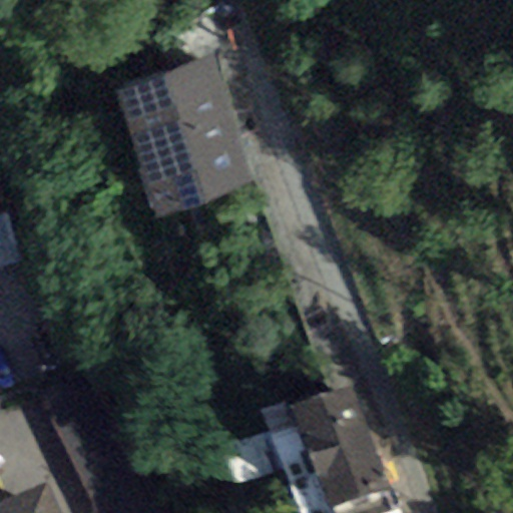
[(253,184),(212,57),(114,89),(155,216),(253,184)]
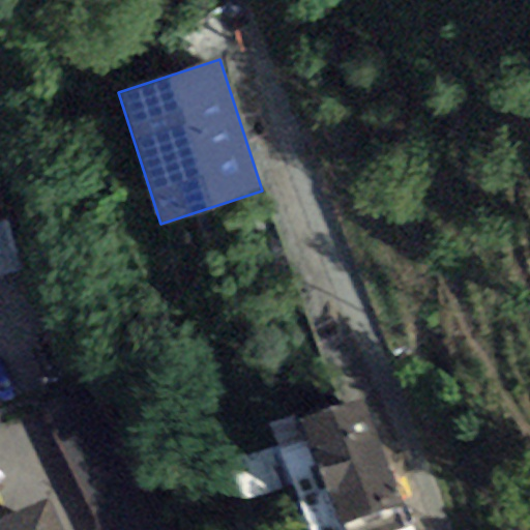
[(0,274),(23,270),(13,219),(0,222),(0,274)]
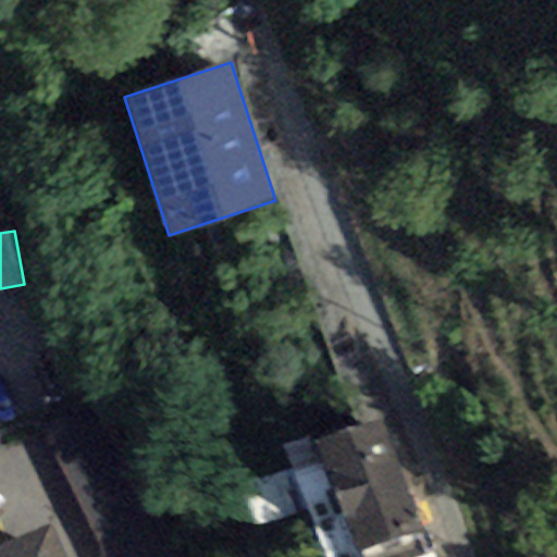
[(429,556),(384,423),(322,444),(359,556),(429,556)]
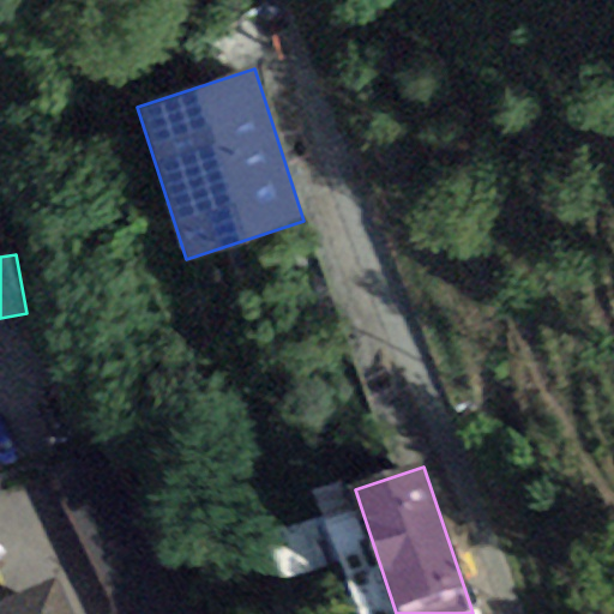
[(190,613),(124,468),(62,497),(115,613),(190,613)]
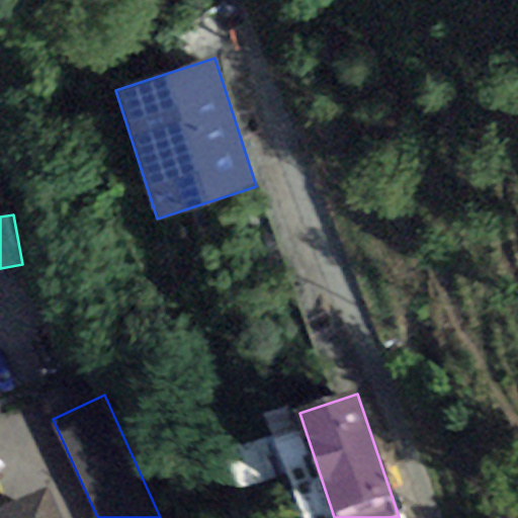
[(60,517),(45,487),(0,505),(0,517),(60,517)]
